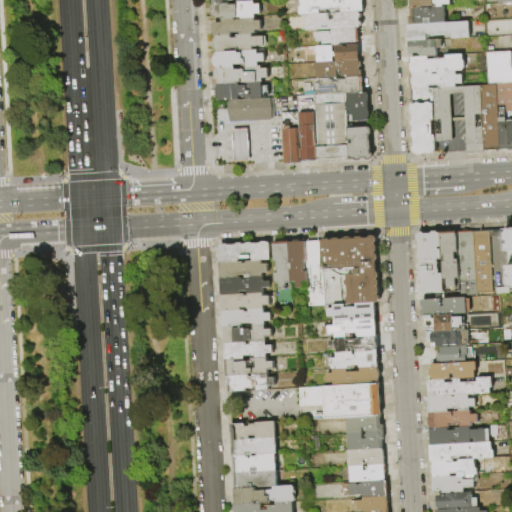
[(363,0),(364,12),(360,12),(342,13),(342,9),(320,10),(321,14),(307,15),(300,15),(300,7),(302,7),(302,0),(363,0)]
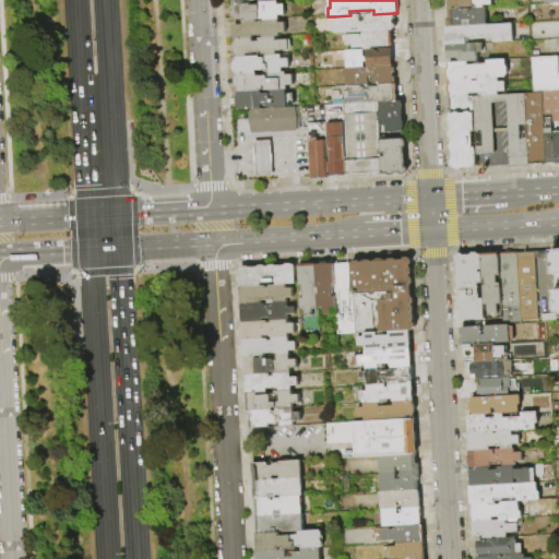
[(448,10),(447,10),(445,0),(492,0),(492,6),(484,6),(484,9),(474,9),(474,8),(464,8),(464,9),(448,10)]
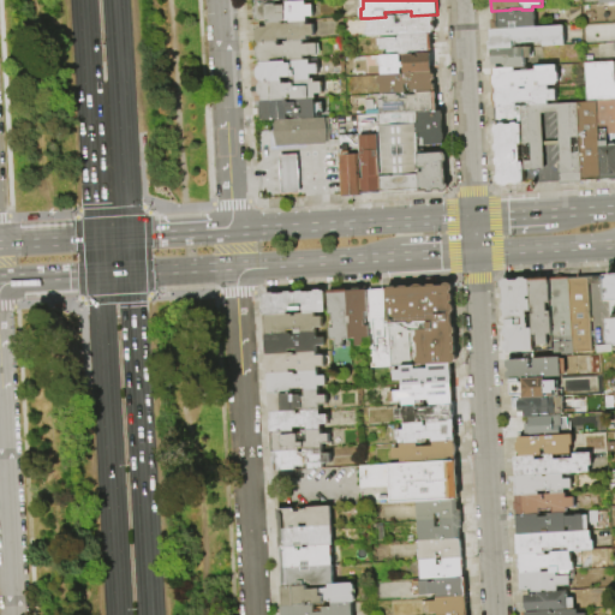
[(614,60),(614,0),(602,0),(602,4),(614,3),(614,41),(614,42),(614,61),(614,60)]
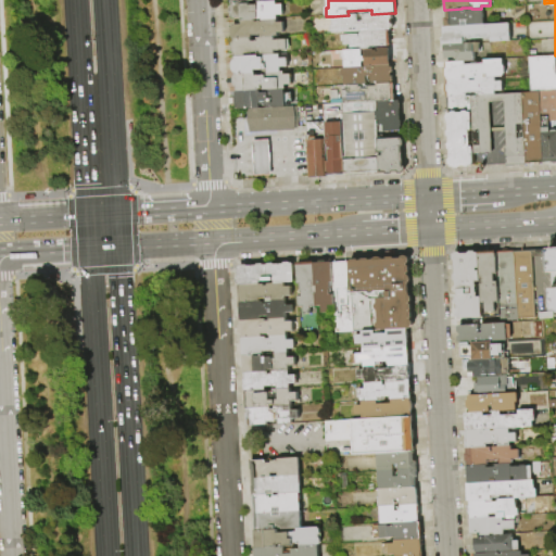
[(242,22),(242,19),(232,19),(230,15),(230,8),(232,3),(251,3),(251,5),(260,5),(260,2),(277,1),(277,4),(283,4),(283,16),(278,16),(278,20),(263,21),(263,20),(256,20),(255,21),(242,22)]
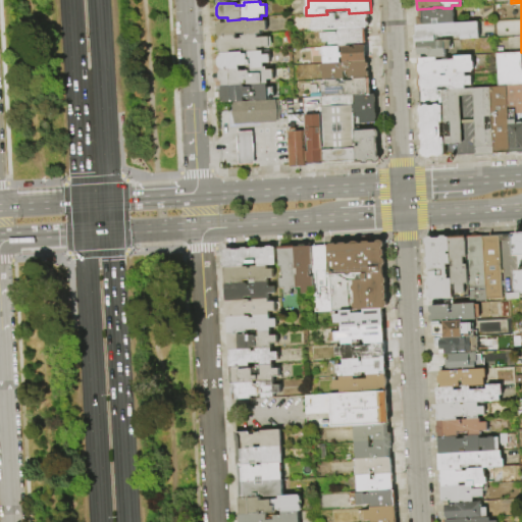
[(417,17),(419,17),(418,9),(433,8),(442,8),(452,8),(454,7),(455,23),(417,25),(417,17)]
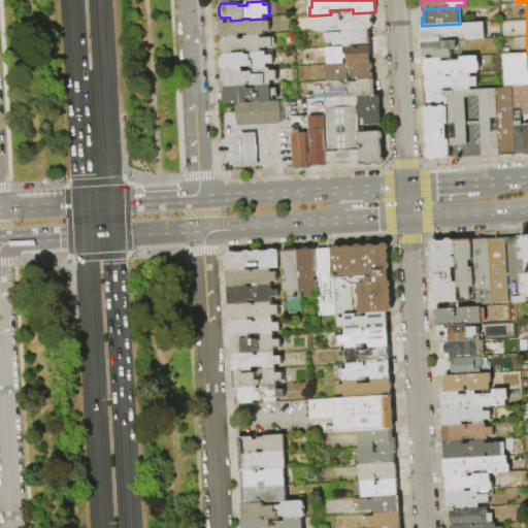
[(331,14),(340,13),(341,21),(345,21),(345,13),(353,13),(371,12),(371,13),(373,14),(373,18),(371,20),(371,23),(373,24),(373,27),(372,28),(372,29),(370,29),(343,31),(317,32),(316,30),(315,25),(317,24),(317,15),(331,14)]
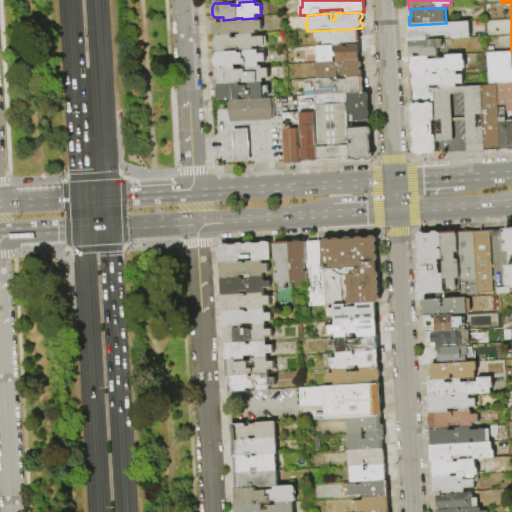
[(216,36),(214,36),(213,23),(223,23),(223,20),(235,19),(236,20),(242,20),(242,19),(256,18),(256,21),(262,20),(262,30),(256,30),(257,34),(253,34),(241,35),(241,32),(232,33),(233,35),(231,35),(216,36)]
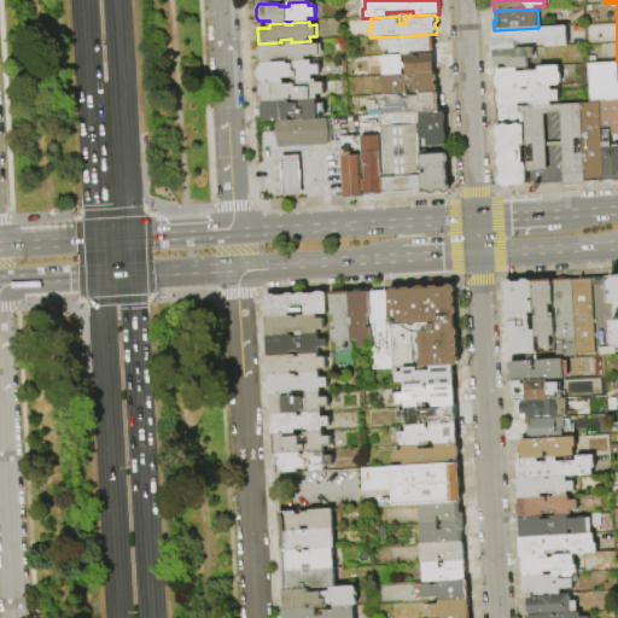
[(494,50),(490,50),(490,42),(493,42),(493,30),(494,30),(538,28),(566,27),(567,46),(546,47),(546,44),(520,45),(520,41),(514,41),(516,48),(494,50)]
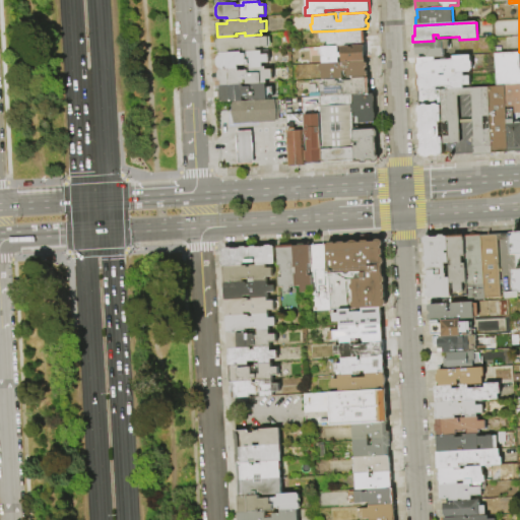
[(365,28),(365,43),(347,44),(345,47),(340,47),(339,47),(337,45),(328,45),(328,43),(323,43),(322,40),(320,40),(320,33),(337,33),(338,30),(365,28)]
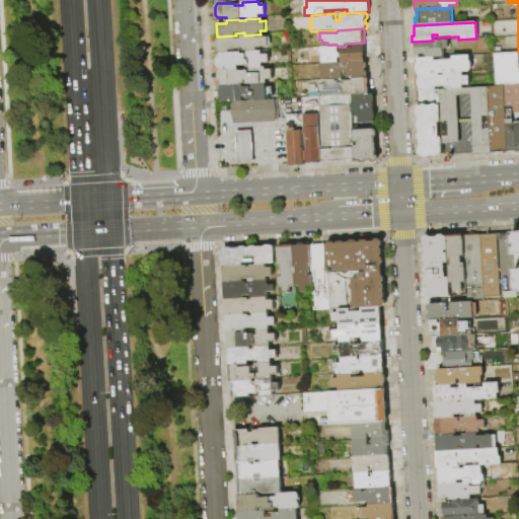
[(220,53),(220,52),(218,49),(217,42),(219,39),(219,36),(234,35),(236,39),(241,39),(241,35),(244,35),(256,34),(256,39),(270,38),(271,47),(256,48),(257,52),(242,52),(242,50),(236,50),(236,53),(220,53)]
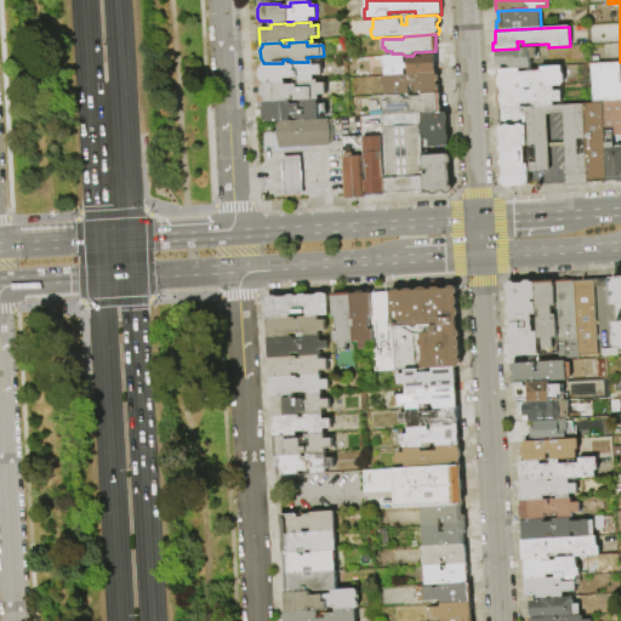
[(519,68),(510,69),(510,66),(496,66),(496,50),(518,49),(535,49),(536,58),(529,60),(530,68),(519,68)]
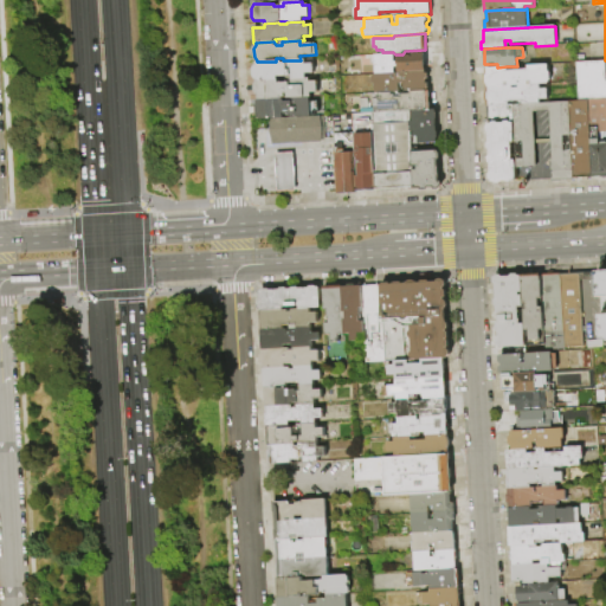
[(403,55),(425,53),(425,72),(386,73),(386,63),(398,62),(397,55),(403,55)]
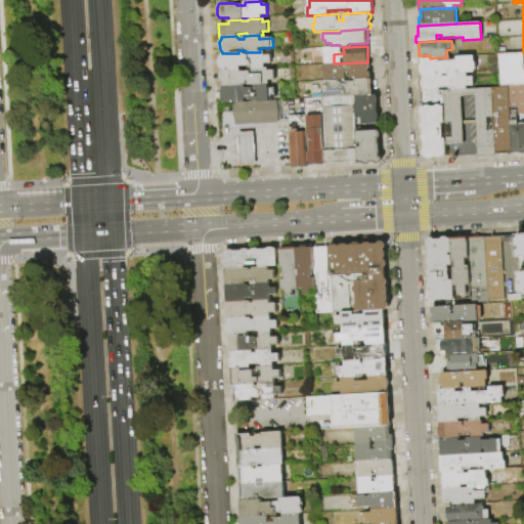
[(223,71),(223,70),(222,70),(220,67),(219,59),(221,57),(222,57),(222,53),(238,53),(245,52),(260,52),(271,51),(272,63),(265,63),(265,69),(251,69),(249,70),(249,66),(242,67),(242,70),(223,71)]
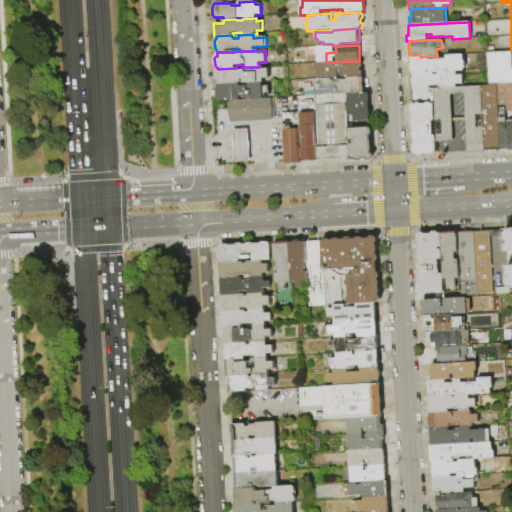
[(487,53),(511,52),(511,84),(495,85),(489,85),(487,53)]
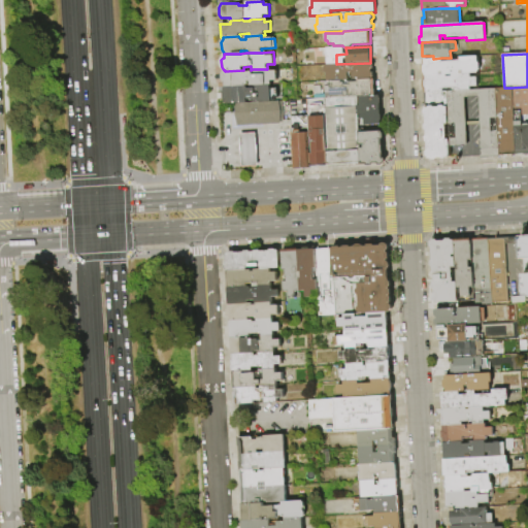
[(423,75),(422,74),(421,66),(423,65),(423,59),(433,59),(441,58),(441,62),(460,61),(460,58),(477,57),(477,62),(480,63),(480,70),(477,71),(477,73),(470,73),(452,74),(447,74),(423,75)]
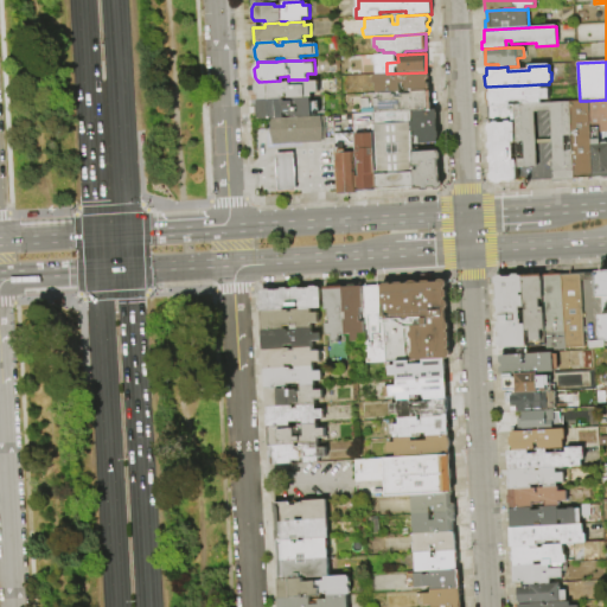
[(426,72),(426,74),(428,74),(429,78),(427,81),(427,83),(429,84),(429,89),(428,90),(428,91),(411,93),(407,93),(406,84),(401,84),(402,93),(393,93),(381,94),(377,94),(376,84),(375,82),(374,77),(376,75),(387,74),(426,72)]
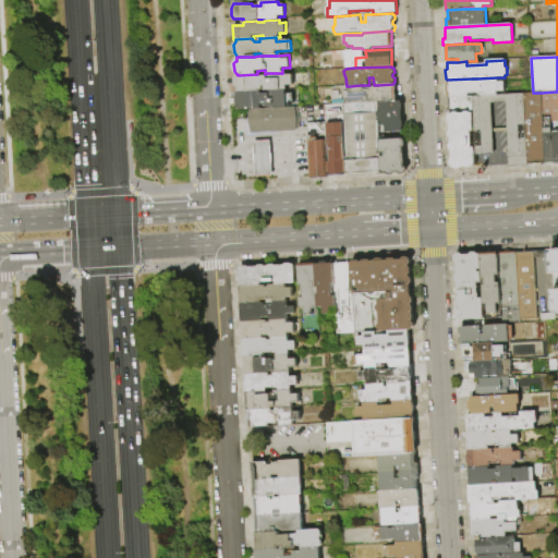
[(287,91),(270,91),(266,92),(266,86),(264,86),(264,91),(262,91),(261,91),(261,92),(239,93),(238,88),(235,85),(235,79),(238,75),(257,74),(257,76),(267,75),(267,73),(282,73),(286,73),(287,75),(293,75),(293,85),(287,86),(287,91)]
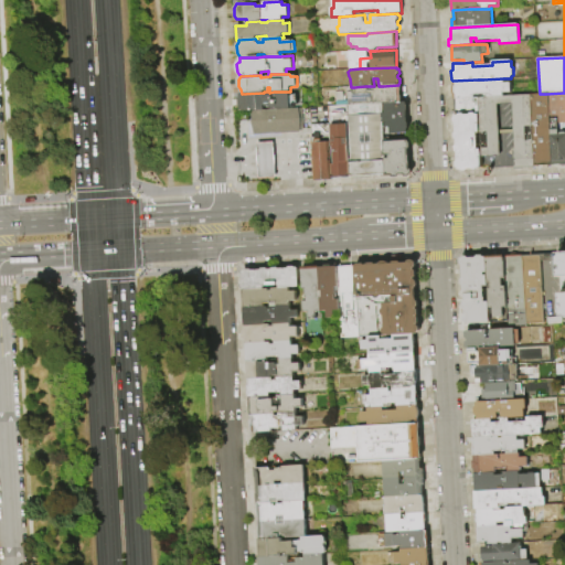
[(454,99),(454,96),(452,94),(452,88),(454,86),(452,81),(478,80),(478,82),(484,82),(483,80),(503,78),(503,84),(510,83),(511,94),(503,94),(504,97),(487,97),(487,95),(475,95),(475,98),(454,99)]
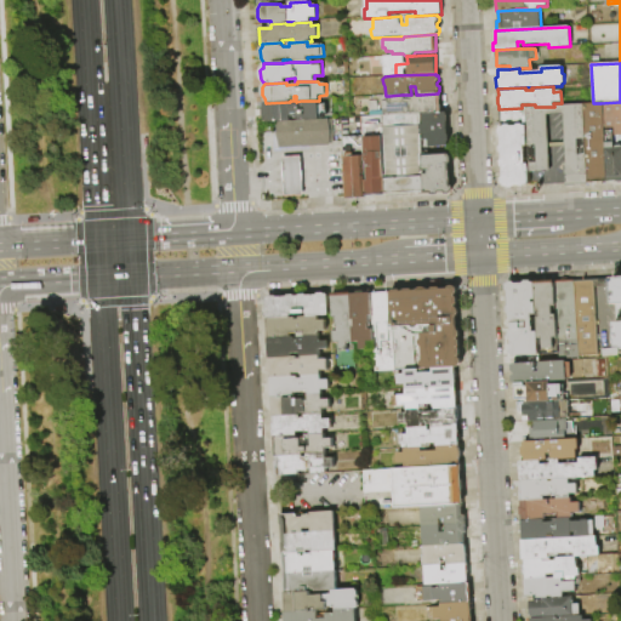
[(438,93),(440,93),(442,113),(423,114),(419,114),(389,115),(389,114),(382,114),(381,100),(387,100),(387,98),(389,96),(402,95),(403,97),(405,97),(405,100),(412,100),(412,97),(421,97),(421,95),(438,93)]
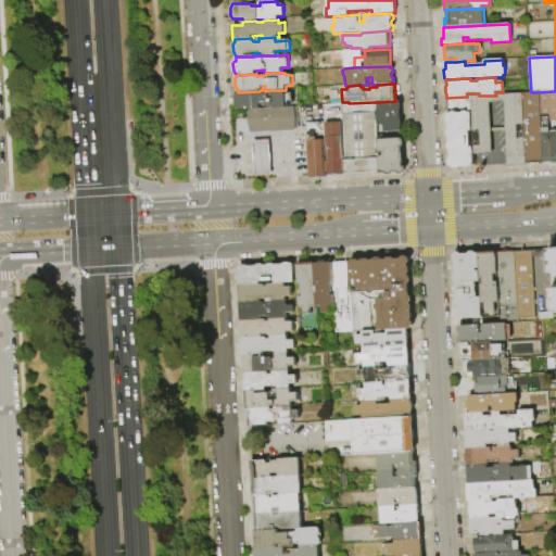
[(237,110),(237,106),(236,104),(236,97),(237,97),(237,92),(238,92),(260,91),(262,91),(262,92),(269,92),(269,90),(286,90),(286,93),(292,92),(293,102),(286,103),(287,108),(268,109),(268,106),(264,106),(264,105),(261,105),(261,109),(237,110)]
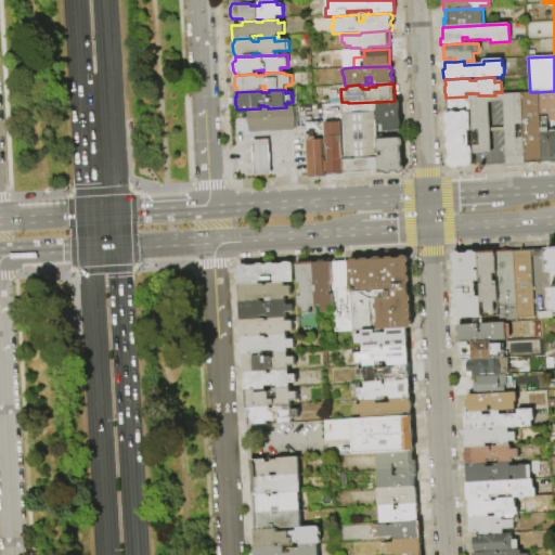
[(554,164),(553,164),(552,163),(540,163),(537,92),(554,91),(554,121),(541,123),(541,128),(549,128),(549,132),(550,132),(551,130),(554,130),(554,164)]
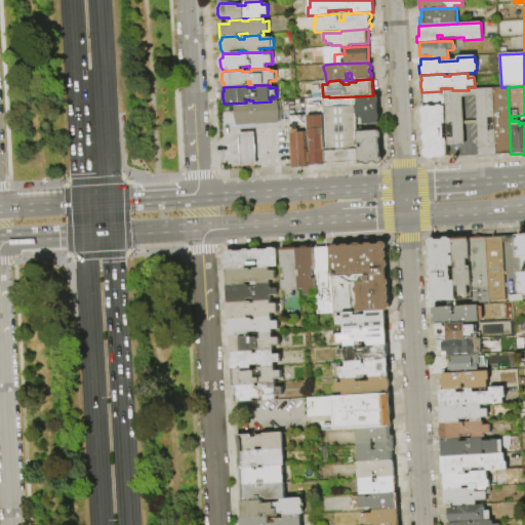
[(511,154),(496,155),(493,88),(508,87),(511,154)]
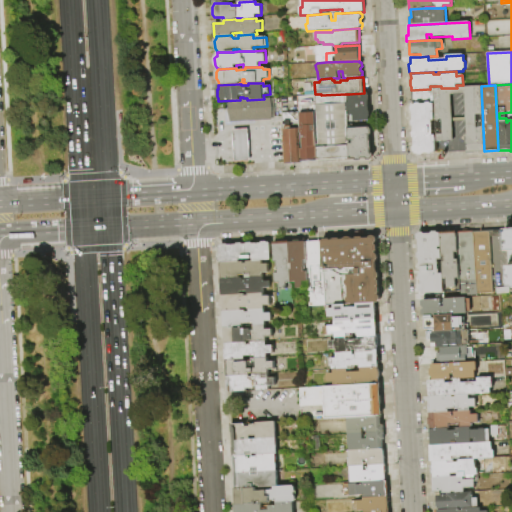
[(484,152),(466,153),(465,121),(452,122),(453,142),(435,143),(435,135),(434,121),(433,104),(433,102),(433,89),(441,88),(457,88),(481,86),(484,152)]
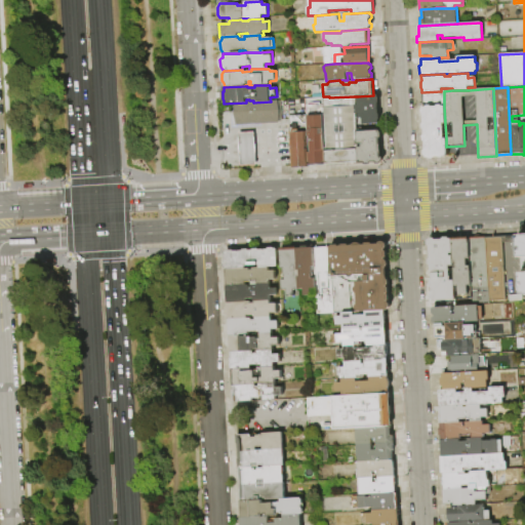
[(444,91),(444,105),(420,106),(419,92),(421,92),(441,91),(444,91)]
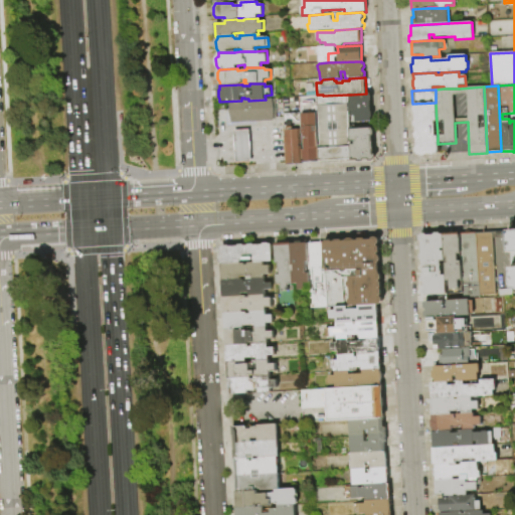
[(366,94),(370,94),(370,96),(372,97),(372,101),(370,102),(371,112),(373,113),(373,118),(371,119),(371,122),(352,123),(352,112),(349,112),(349,104),(351,104),(351,95),(366,94)]
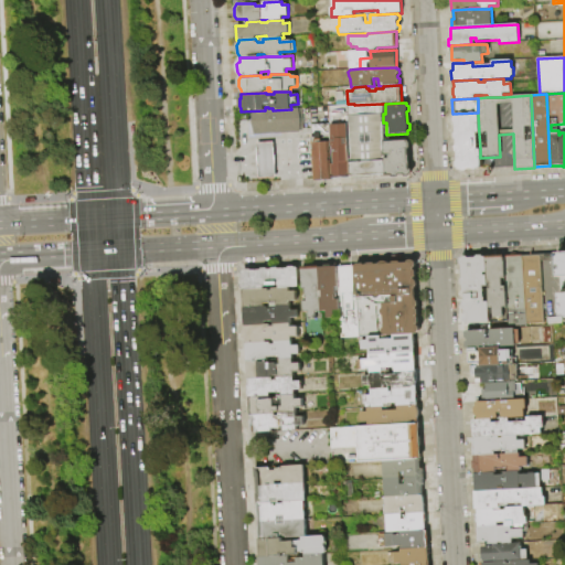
[(354,105),(381,104),(382,114),(383,114),(383,123),(384,141),(384,156),(385,158),(385,174),(350,177),(347,114),(347,105),(354,105)]
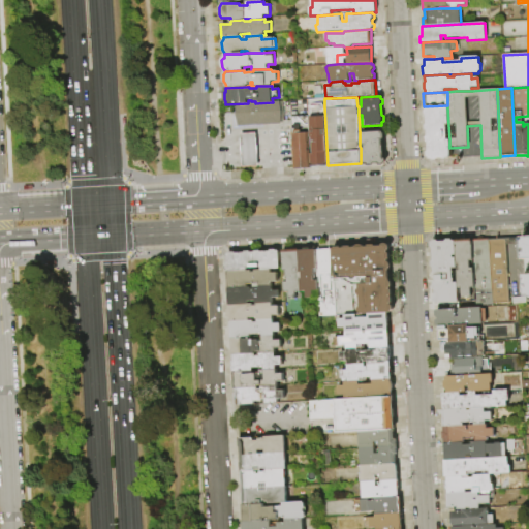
[(237,104),(280,102),(281,112),(283,112),(283,115),(281,115),(281,124),(238,126),(236,115),(237,104)]
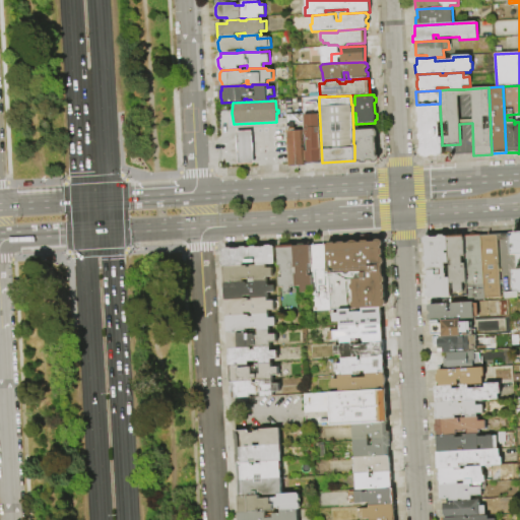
[(322,163),(322,166),(307,167),(307,165),(306,165),(306,166),(289,167),(287,132),(304,131),(305,151),(307,151),(305,105),(319,105),(322,163)]
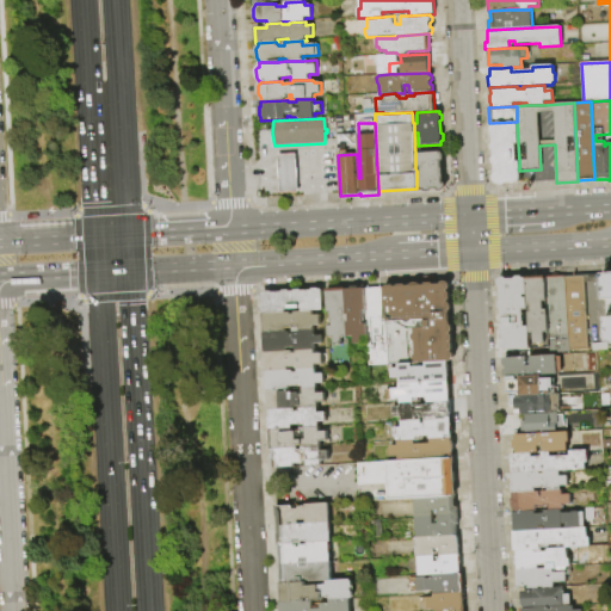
[(519,171),(520,183),(518,183),(517,185),(512,185),(511,184),(506,184),(505,185),(500,185),(499,184),(494,184),(494,183),(493,181),(493,176),(494,174),(493,165),(492,164),(492,159),(493,158),(493,152),(492,150),(491,146),(492,144),(492,135),(489,134),(489,128),(492,128),(492,125),(495,125),(497,124),(500,123),(503,124),(507,124),(510,123),(513,123),(514,124),(517,124),(518,144),(516,144),(517,161),(519,161),(519,171)]
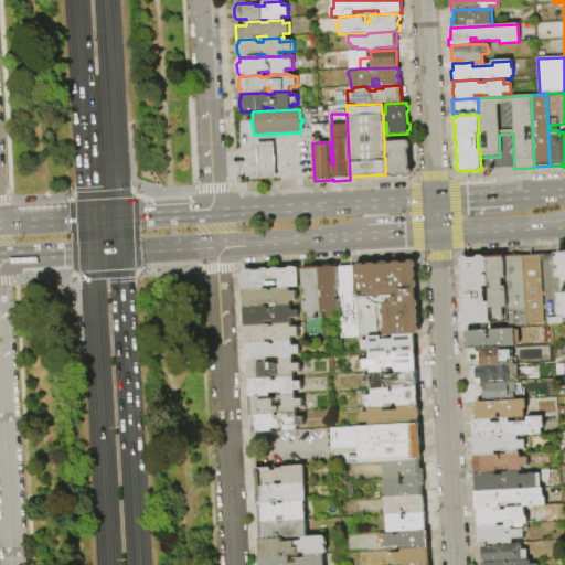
[(385,174),(385,158),(390,158),(390,156),(384,156),(384,141),(408,140),(408,141),(411,144),(411,148),(409,150),(411,169),(413,170),(413,174),(411,177),(406,177),(405,176),(401,176),(398,178),(394,178),(392,176),(385,177),(385,174)]
